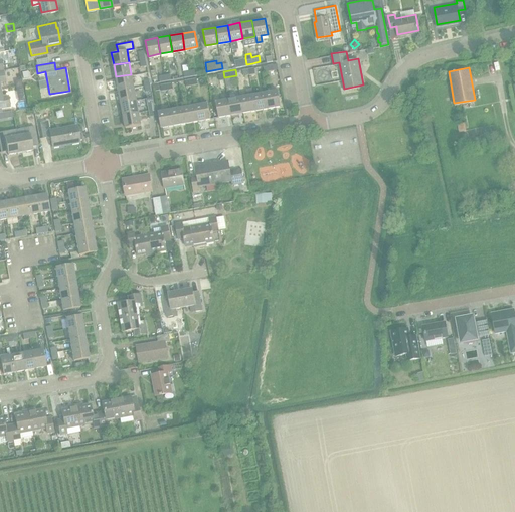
[(118,90),(134,87),(131,74),(116,76),(118,90)]
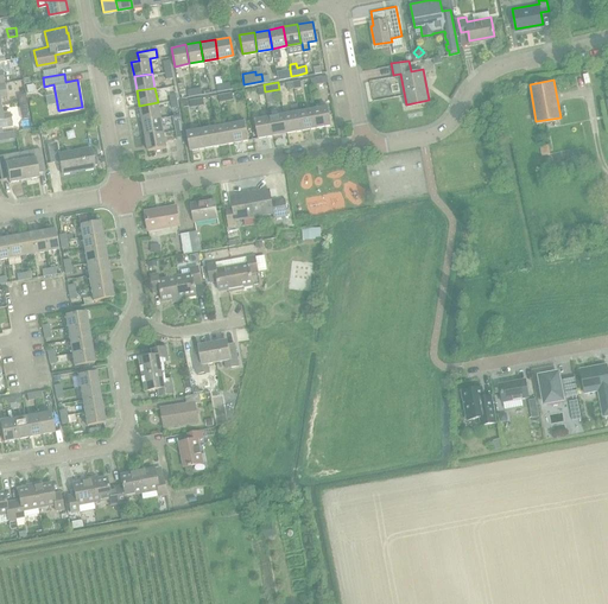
[(141,120),(160,116),(158,102),(139,106),(141,120)]
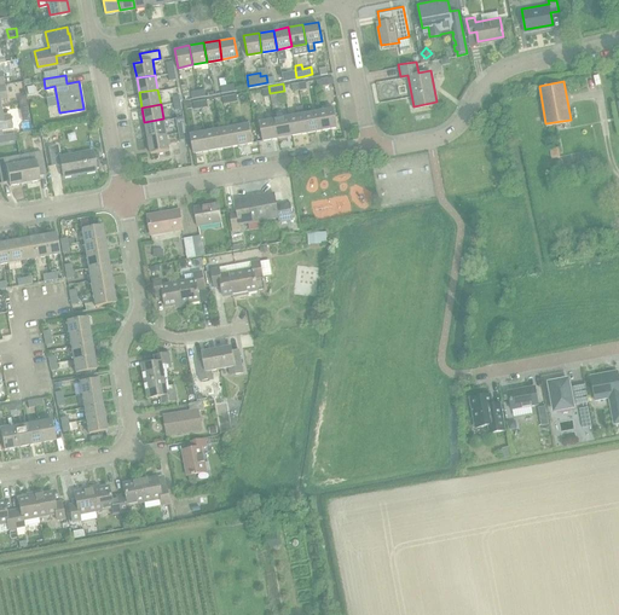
[(318,109),(322,128),(336,126),(333,106),(318,109)]
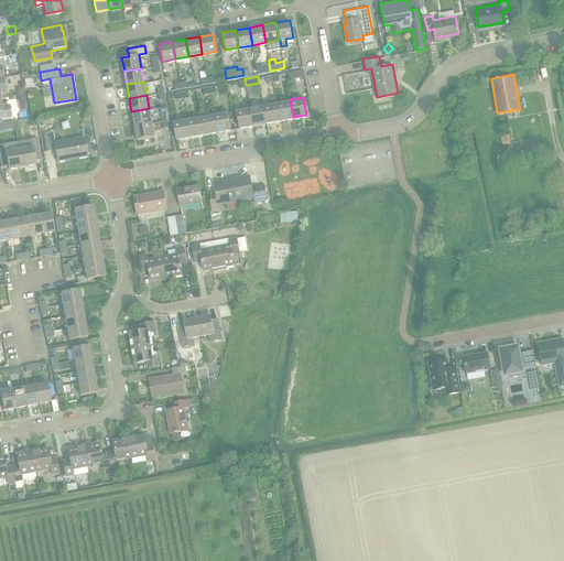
[(0,98),(0,116),(1,116),(10,115),(8,103),(1,104),(0,98)]
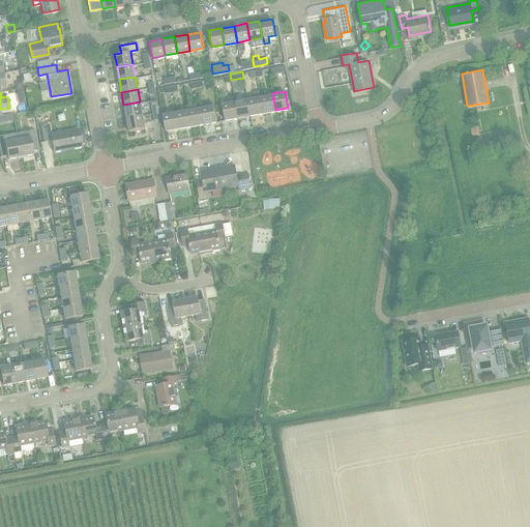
[(262,112),(275,110),(272,93),(260,96),(262,112)]
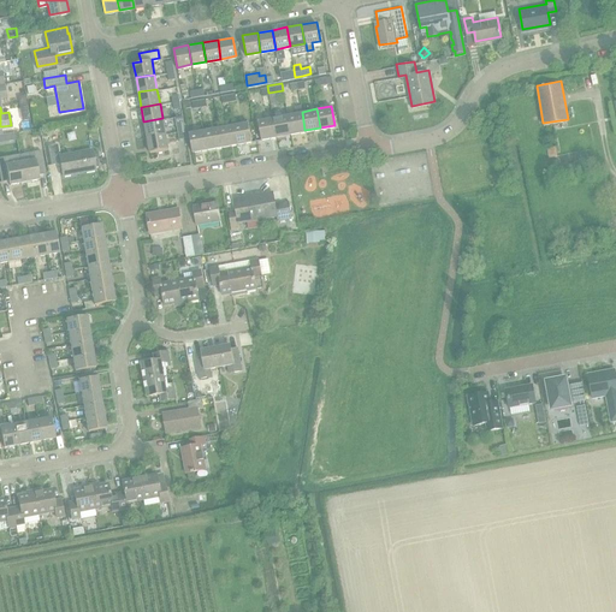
[(290,132),(304,130),(302,112),(286,114),(290,132)]
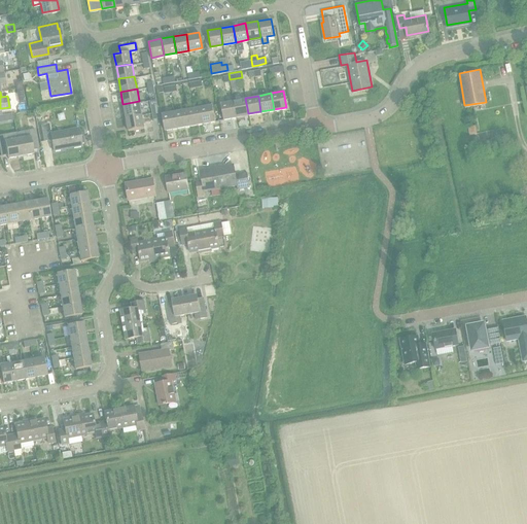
[(236,116),(248,113),(245,98),(233,100),(236,116)]
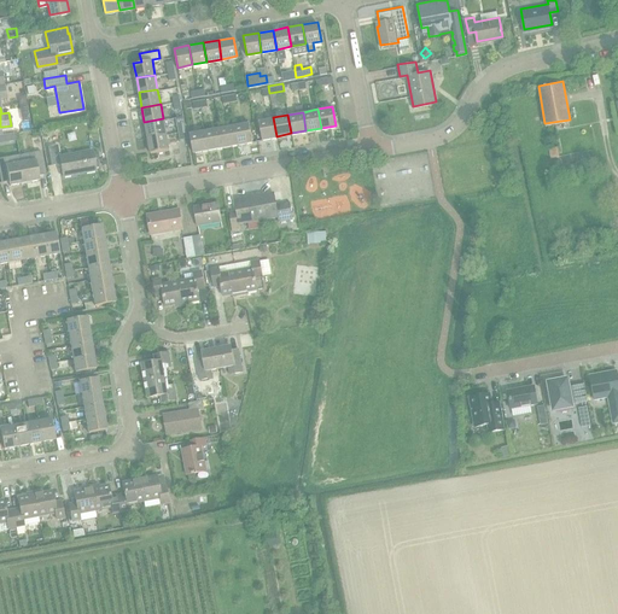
[(126,117),(120,129),(126,133),(132,121),(126,117)]
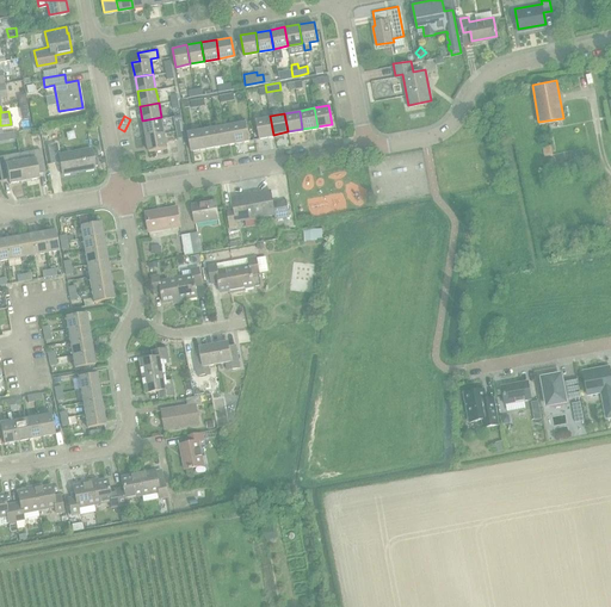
[(259,137),(273,135),(270,116),(255,118),(259,137)]
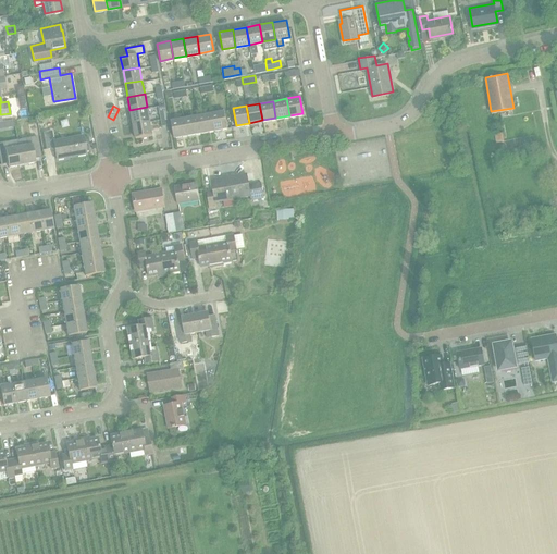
[(133,123),(149,120),(147,107),(130,110),(133,123)]
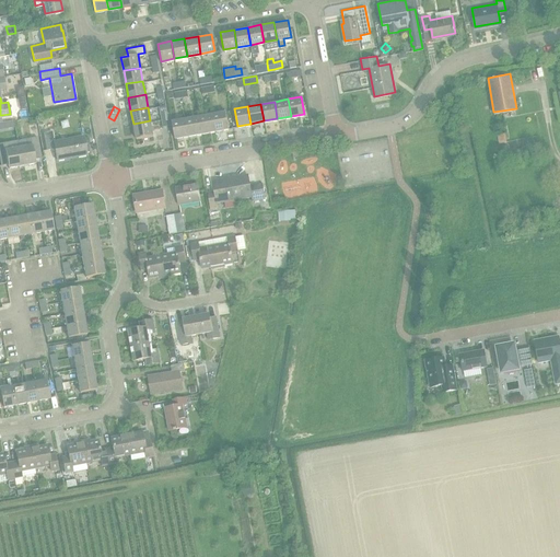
[(211,113),(214,130),(229,127),(225,111),(211,113)]
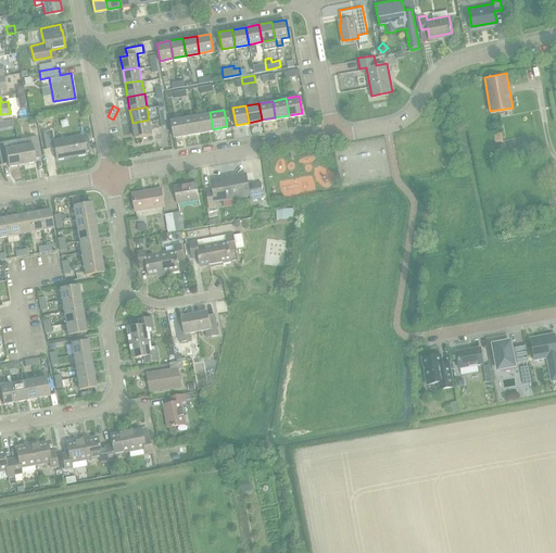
[(200,132),(213,129),(210,112),(197,114),(200,132)]
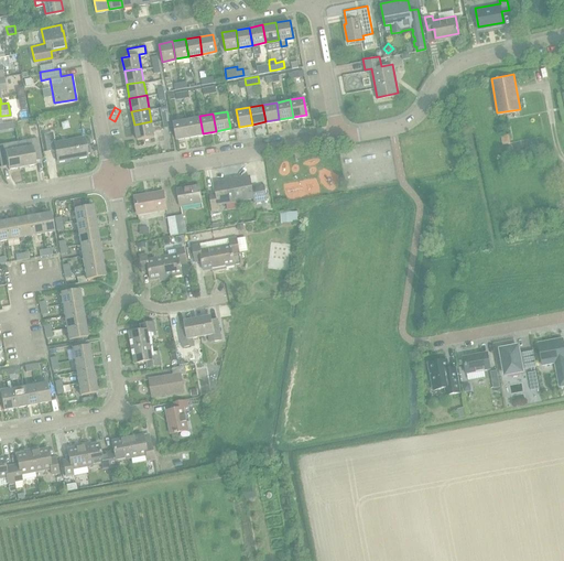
[(190,136),(203,133),(199,116),(186,118),(190,136)]
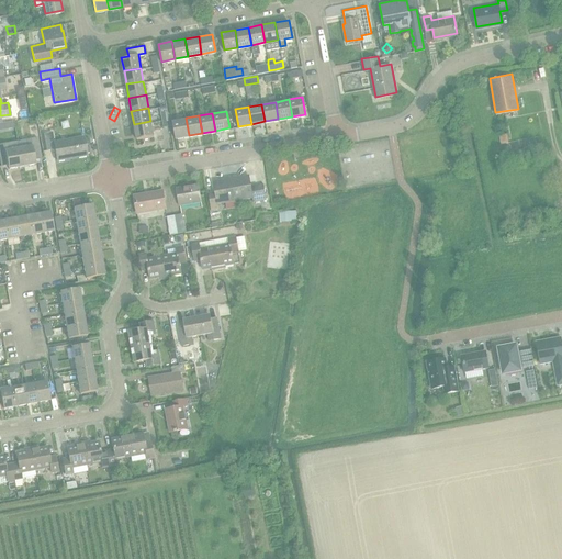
[(175,137),(189,135),(186,118),(172,121),(175,137)]
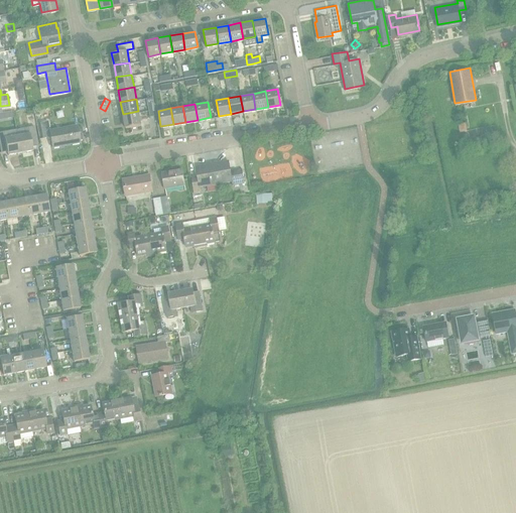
[(138,111),(123,114),(125,127),(141,124),(138,111)]
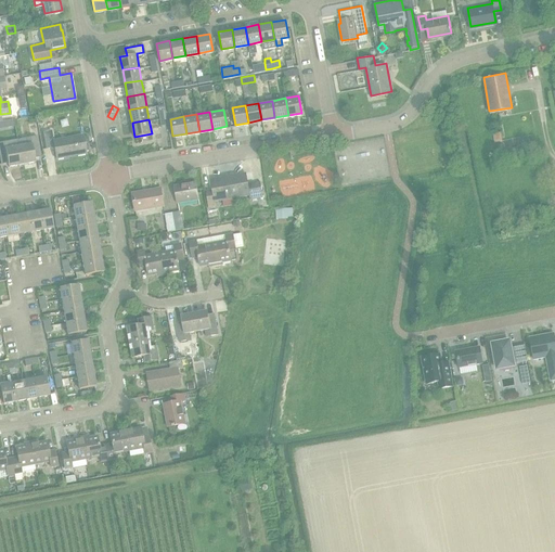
[(81,135),(81,133),(52,139),(51,129),(42,131),(44,148),(53,146),(55,156),(85,151),(82,141),(81,135)]
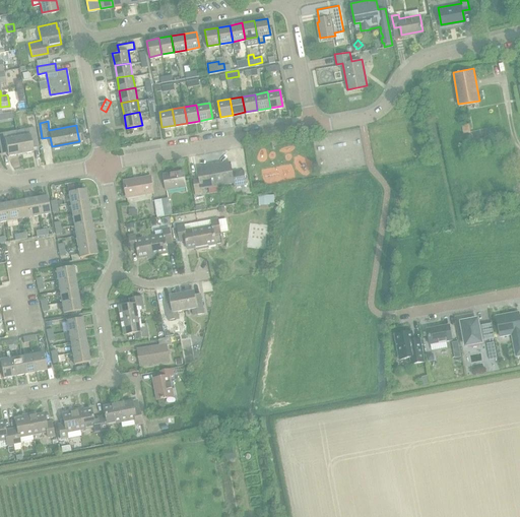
[(461,123),(463,131),(470,130),(469,122),(461,123)]
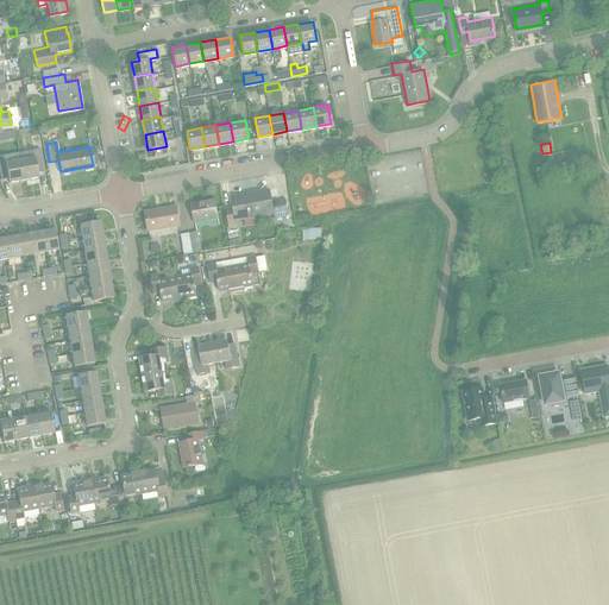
[(20,158),(24,178),(38,175),(37,170),(44,169),(39,147),(19,151),(22,158),(20,158)]
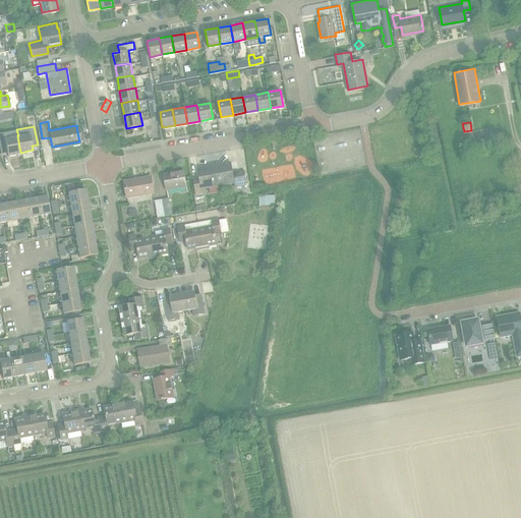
[(20,153),(17,135),(9,136),(8,130),(0,131),(0,147),(1,152),(7,151),(7,155),(20,153)]
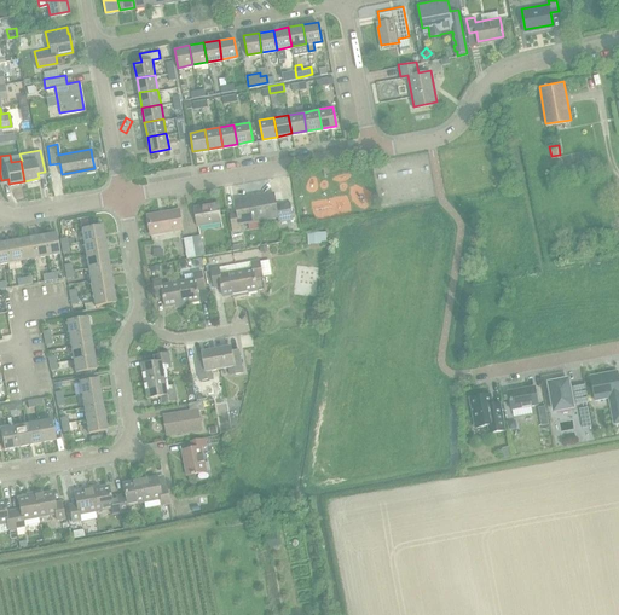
[(289,169),(282,172),(288,186),(295,183),(289,169)]
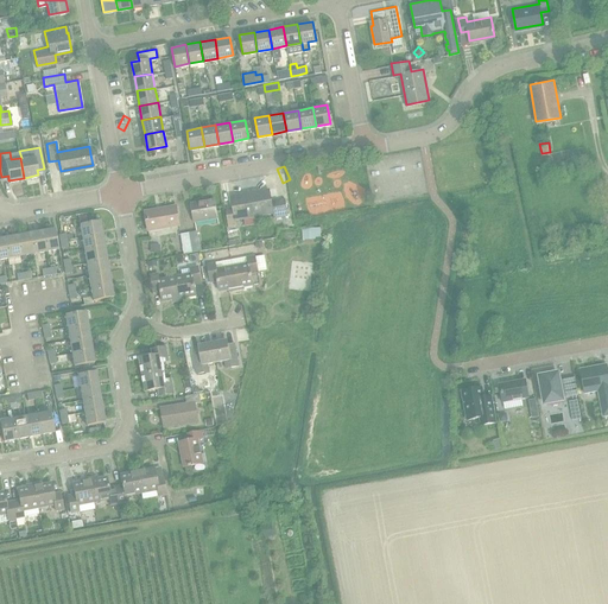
[(279,198),(278,197),(271,198),(268,188),(249,191),(254,215),(272,211),(273,216),(287,214),(285,197),(279,198)]
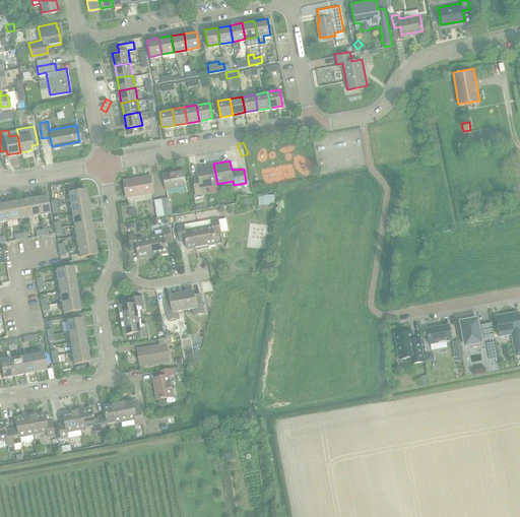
[(201,186),(217,184),(213,164),(197,167),(198,176),(193,177),(195,192),(202,190),(201,186)]
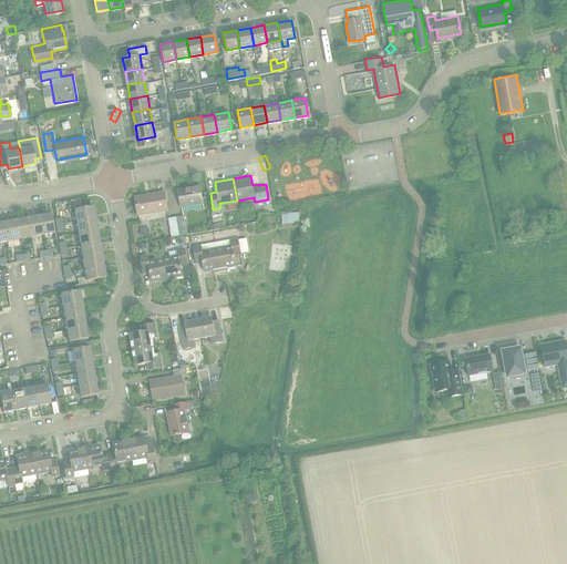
[(203,202),(199,184),(177,187),(181,205),(203,202)]
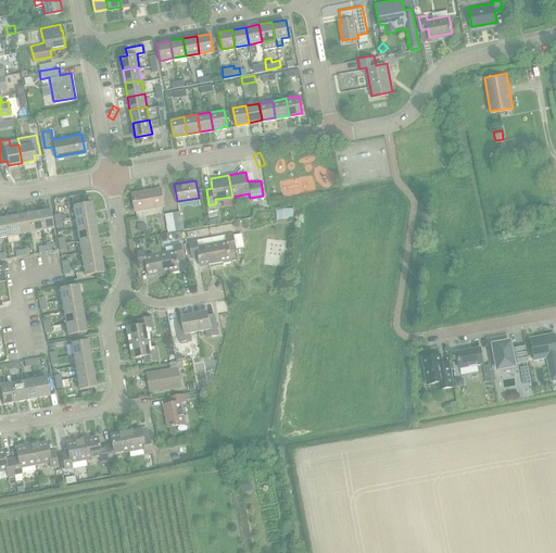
[(163,203),(160,187),(131,191),(135,209),(163,203)]
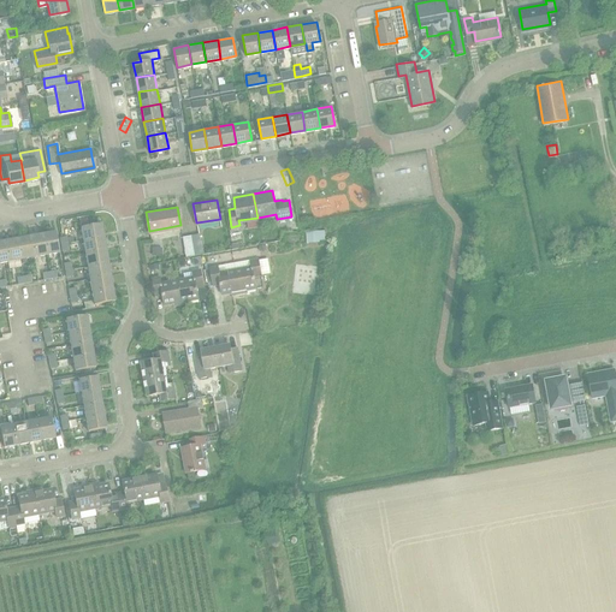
[(83,238),(102,235),(101,221),(81,225),(83,238)]
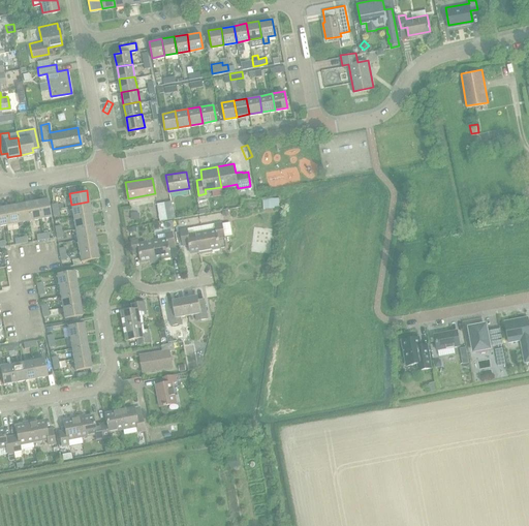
[(279,195),(262,196),(263,207),(274,206),(274,204),(279,203),(279,195)]
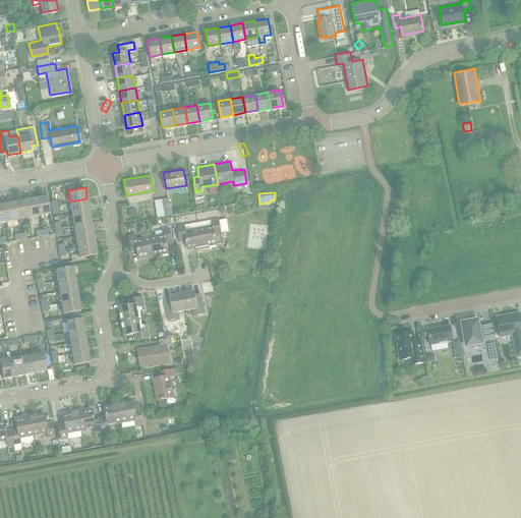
[(35,196),(39,214),(50,212),(46,194),(35,196)]
